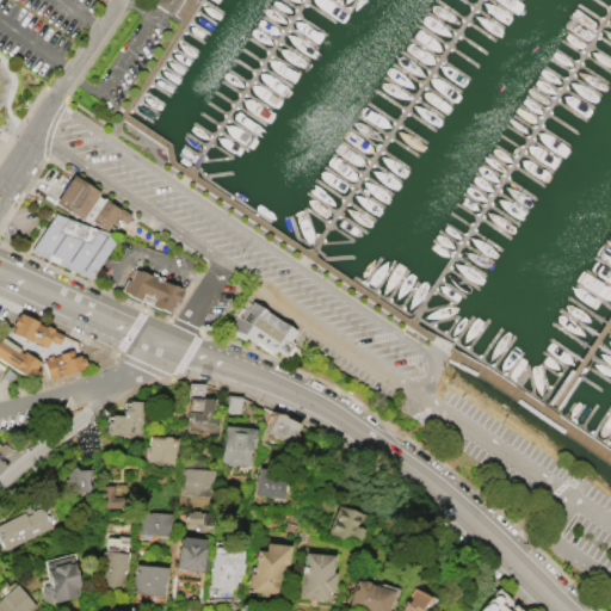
[(153,2),(154,0),(179,0),(170,14),(153,2)]
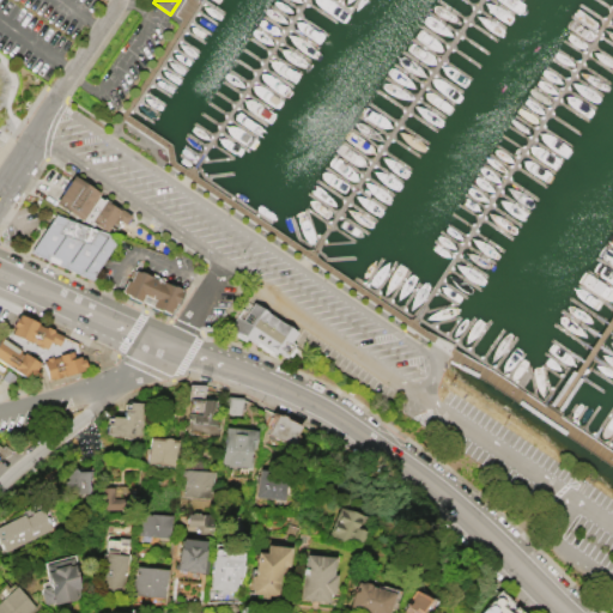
[(74,178),(56,206),(82,224),(83,223),(92,229),(93,226),(107,235),(110,230),(121,238),(134,219),(92,190),(74,178)]
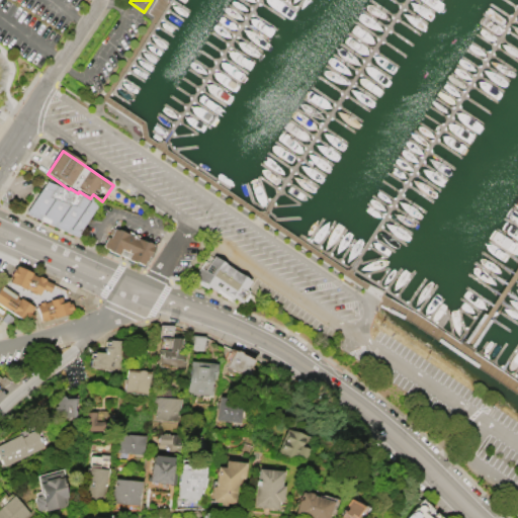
[(25,216),(47,182),(101,203),(78,239),(25,216)]
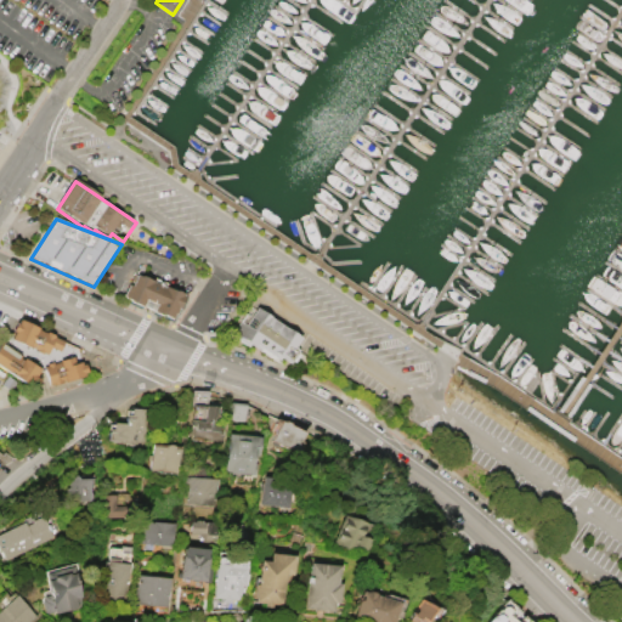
[(136,277),(131,288),(128,287),(123,300),(176,322),(186,298),(136,277)]
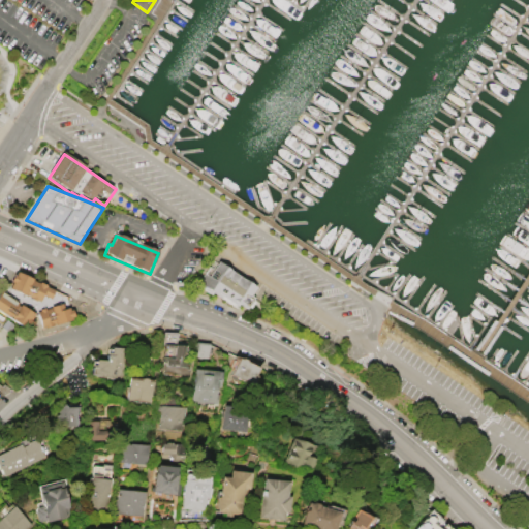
[(237,305),(218,292),(217,294),(212,291),(210,294),(200,287),(201,285),(197,282),(209,266),(214,269),(219,260),(224,265),(225,263),(229,267),(227,269),(244,280),(246,278),(256,285),(251,293),(255,297),(247,309),(238,303),(237,305)]
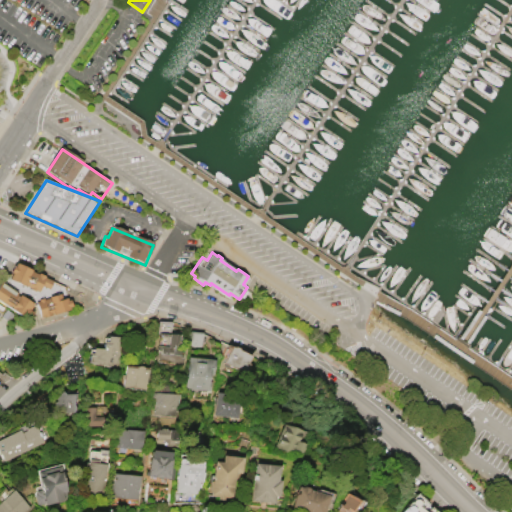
[(16,262),(51,281),(48,287),(41,284),(38,289),(35,288),(35,289),(31,288),(32,286),(24,283),(24,284),(9,278),(12,271),(11,271),(14,265),(14,266),(16,262)]
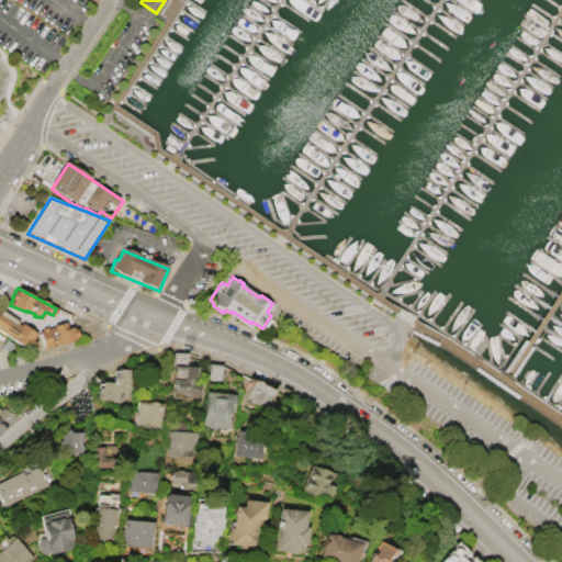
[(18,319),(15,323),(20,325),(21,323),(35,333),(31,339),(35,341),(32,346),(26,343),(24,346),(12,339),(12,338),(0,329),(0,311),(1,310),(18,319)]
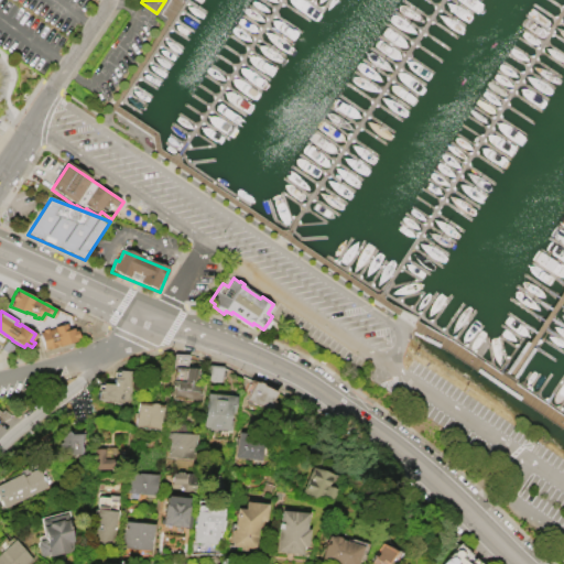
[(76,329),(78,335),(76,336),(76,338),(44,347),(40,332),(43,331),(43,329),(47,328),(49,329),(55,327),(55,326),(65,323),(67,329),(73,327),(73,329),(76,329)]
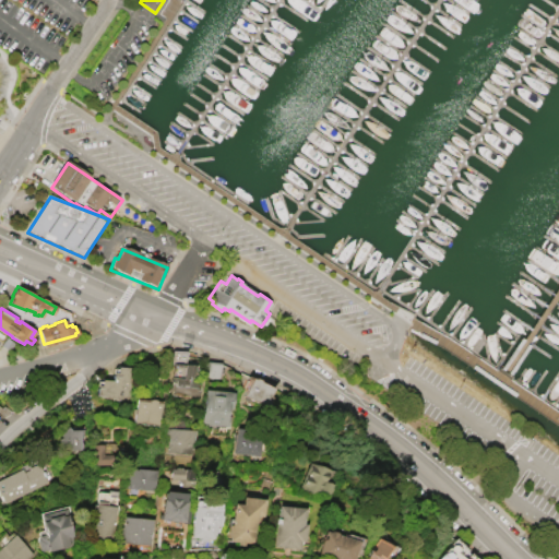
[(176,351),(189,352),(188,364),(175,363),(176,351)]
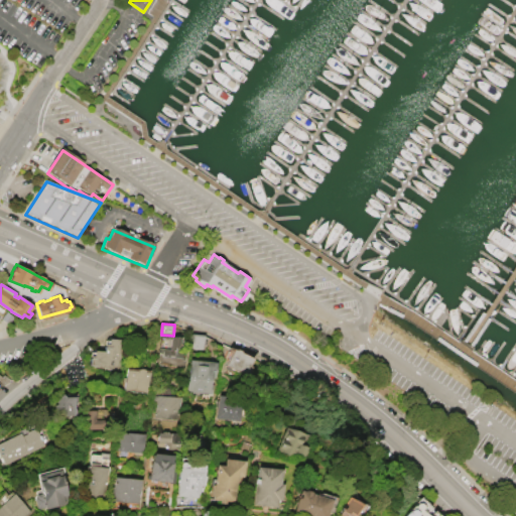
[(190,334),(205,336),(203,350),(188,348),(190,334)]
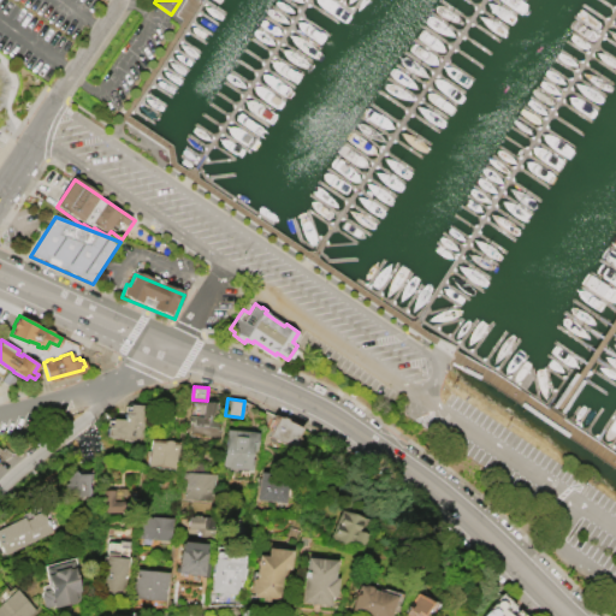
[(188,415),(202,416),(203,401),(215,402),(214,419),(217,419),(217,422),(221,424),(220,436),(187,433),(188,415)]
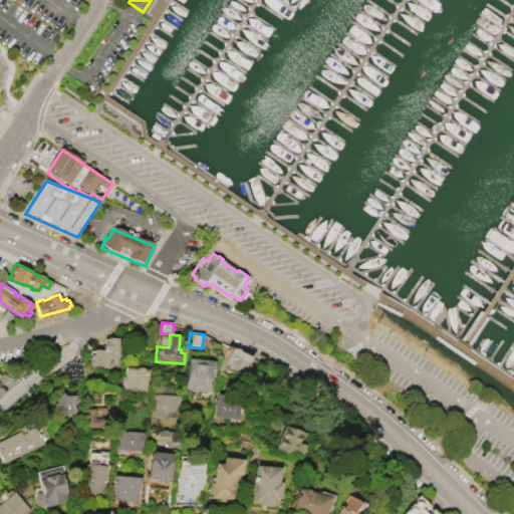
[(109,337),(120,338),(117,367),(89,364),(89,356),(94,356),(95,349),(103,349),(104,344),(108,345),(109,337)]
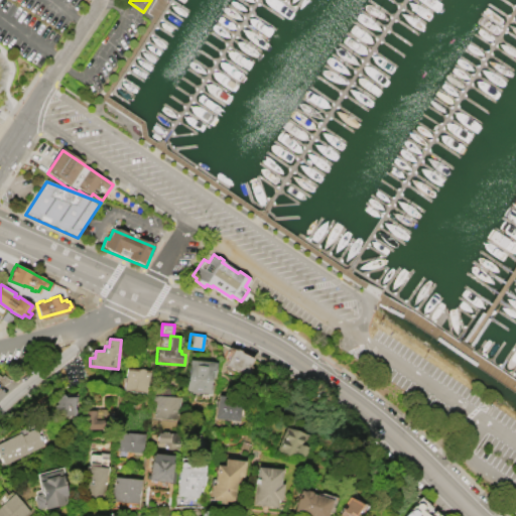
[(225,365),(232,348),(235,349),(235,348),(240,351),(241,353),(253,358),(250,366),(252,367),(248,375),(225,365)]
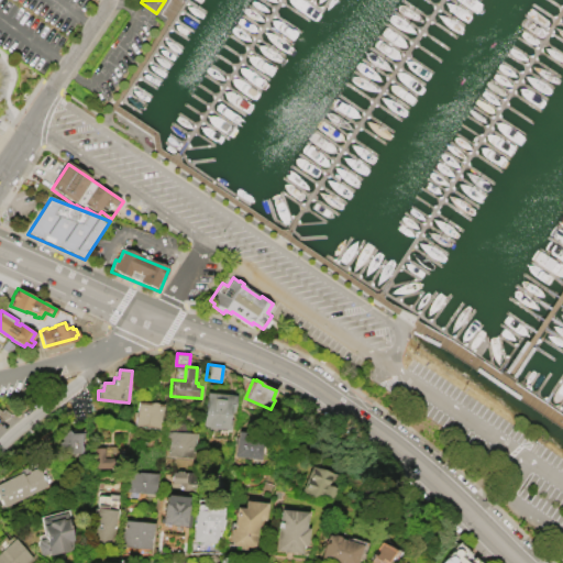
[(206,393),(235,395),(233,411),(231,411),(230,420),(231,421),(231,430),(225,430),(225,428),(209,426),(202,426),(206,393)]
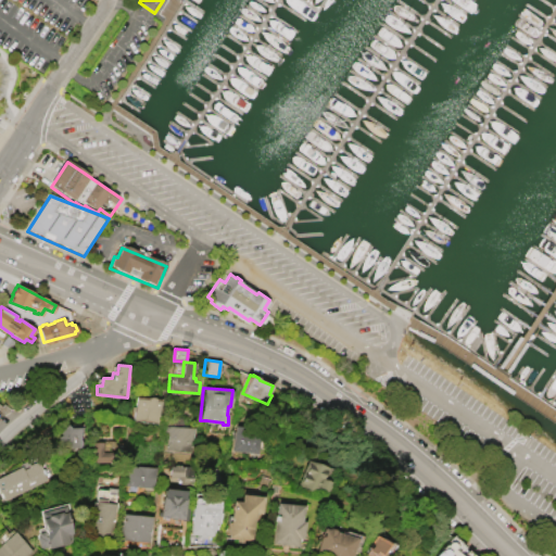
[(161,399),(159,424),(134,420),(136,395),(161,399)]
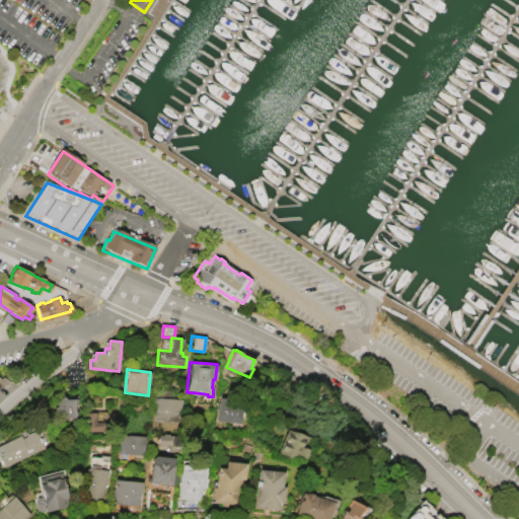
[(178,421),(154,420),(155,402),(151,402),(152,387),(169,388),(169,395),(179,396),(178,421)]
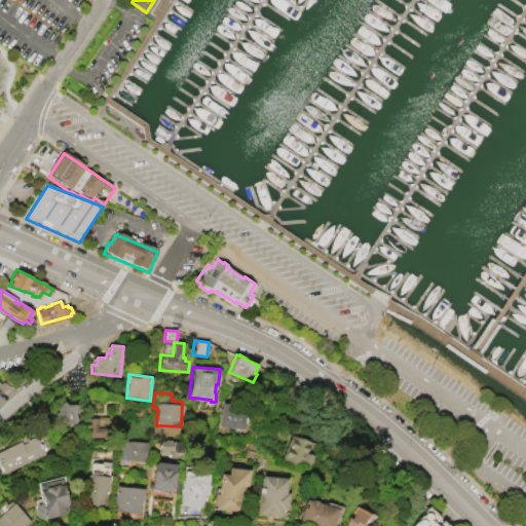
[(78,405),(78,422),(59,423),(58,405),(64,400),(70,405),(78,405)]
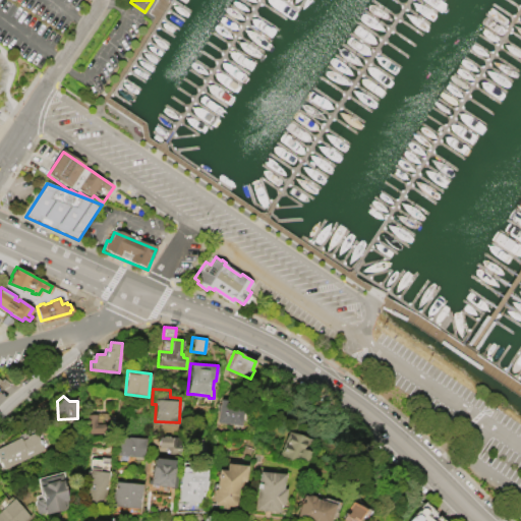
[(218,422),(220,398),(233,400),(233,401),(249,403),(248,413),(243,413),(242,424),(218,422)]
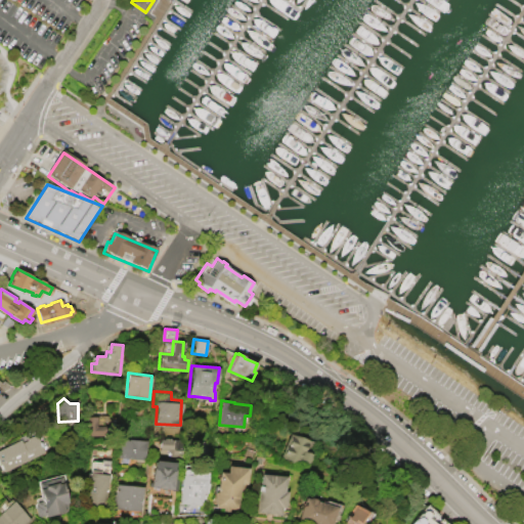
[(87,436),(87,417),(96,417),(96,426),(118,426),(119,435),(87,436)]
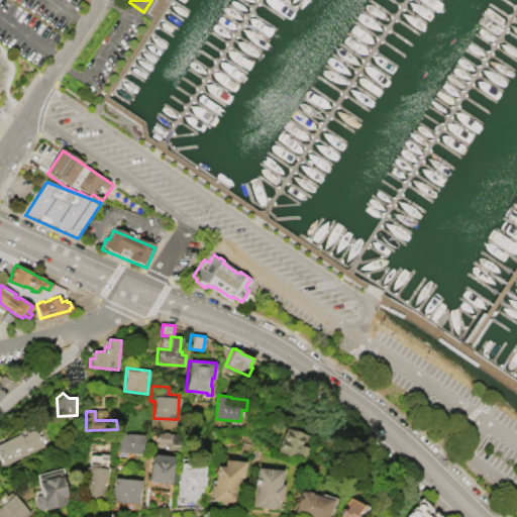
[(288,424),(308,432),(305,440),(311,442),(306,456),(299,453),(298,456),(279,449),(288,424)]
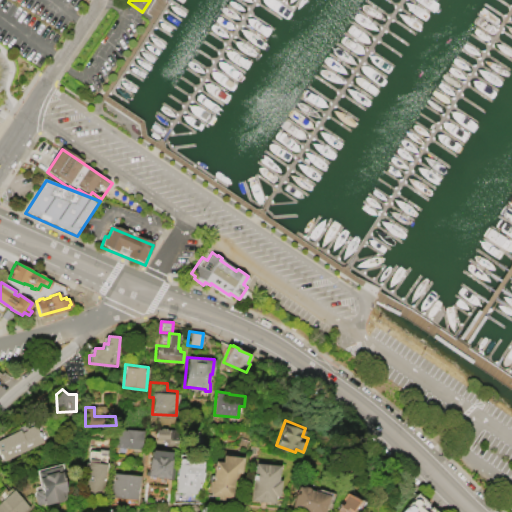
[(20,429),(22,432),(27,430),(26,428),(36,424),(44,441),(10,458),(4,461),(0,453),(0,438),(9,434),(20,429)]
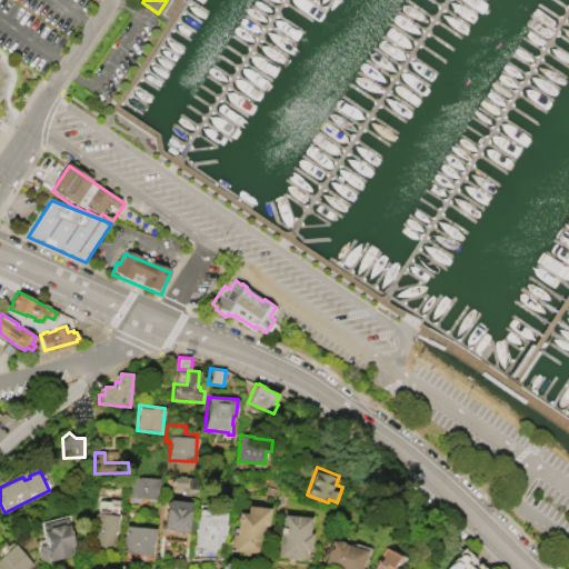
[(157,478),(156,499),(145,498),(145,497),(128,497),(129,477),(138,478),(138,477),(157,478)]
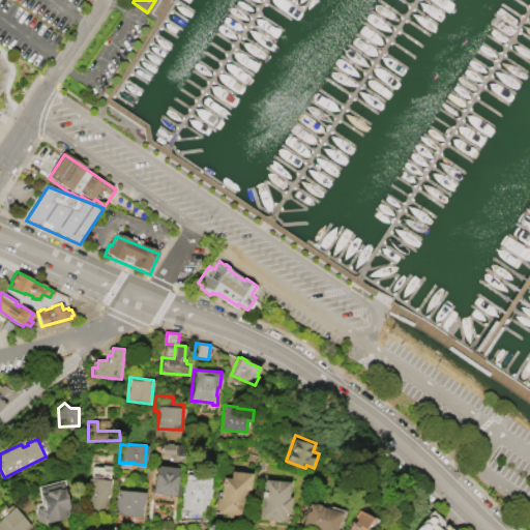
[(163,444),(185,445),(184,462),(173,461),(173,458),(169,458),(169,454),(163,454),(163,444)]
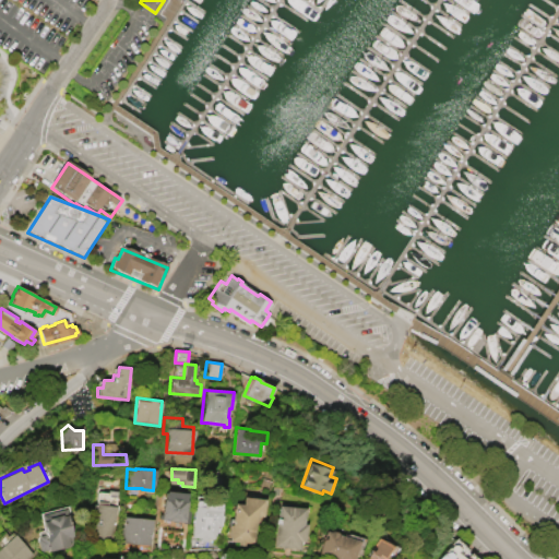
[(202,471),(221,472),(221,485),(201,484),(202,471)]
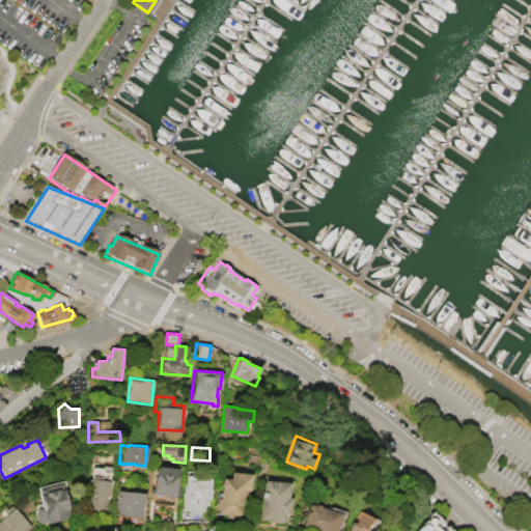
[(157,464),(178,466),(176,496),(154,494),(155,472),(157,472),(157,464)]
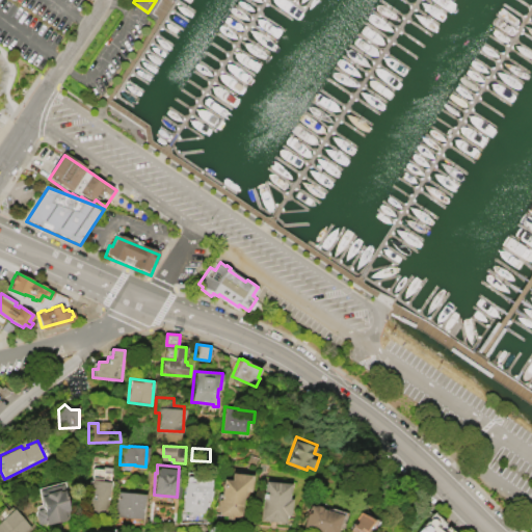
[(232,470),(253,472),(251,488),(245,487),(243,514),(235,513),(235,516),(228,515),(228,512),(220,511),(220,507),(218,507),(219,497),(221,497),(223,476),(232,476),(232,470)]
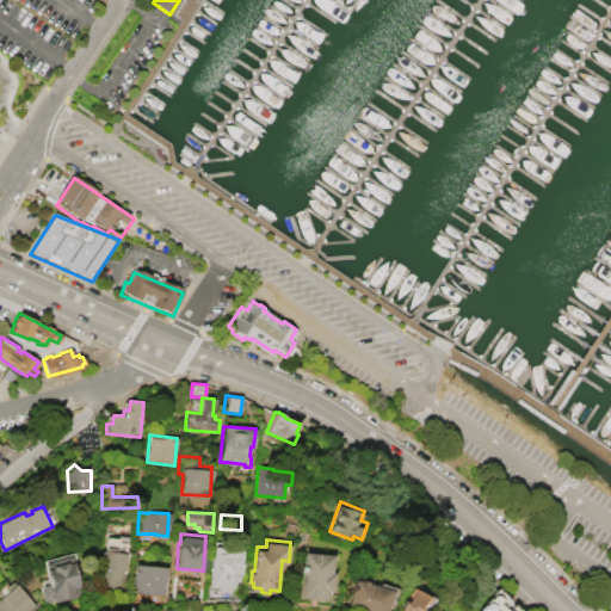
[(228,592),(220,591),(220,587),(210,586),(215,547),(216,547),(242,549),(242,555),(242,562),(244,562),(242,574),(238,574),(236,590),(228,588),(228,592)]
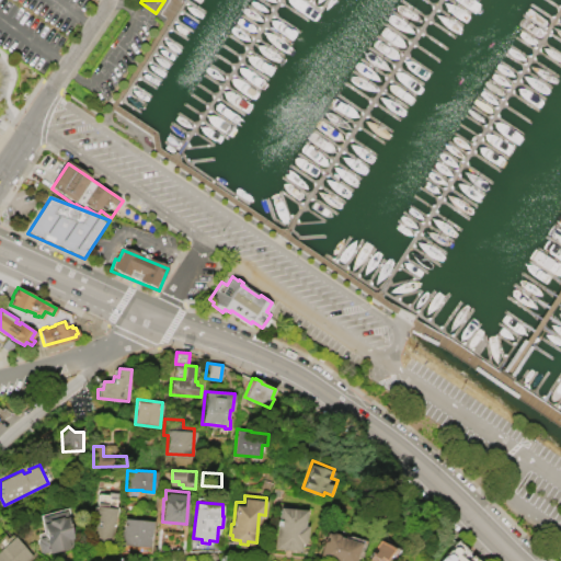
[(121,508),(117,544),(112,542),(112,540),(95,539),(99,506),(102,507),(102,503),(112,504),(112,507),(121,508)]
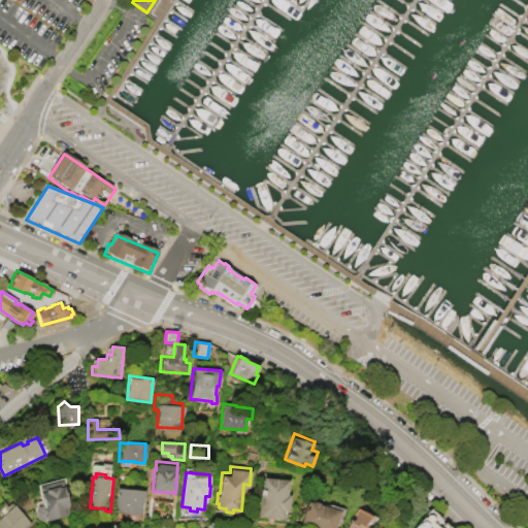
[(259,516),(263,477),(289,480),(287,494),(290,495),(288,512),(286,512),(285,519),(259,516)]
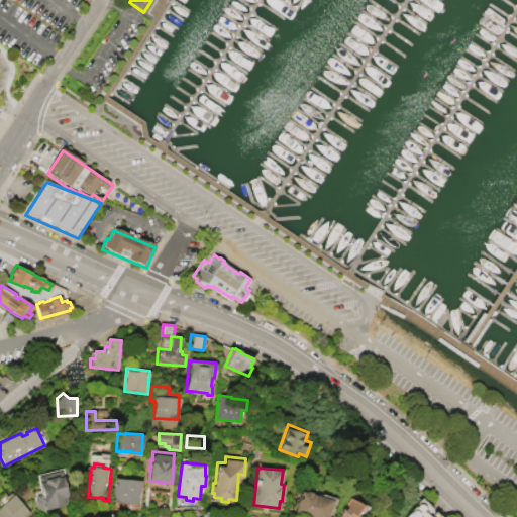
[(45,509),(45,505),(36,507),(34,498),(36,498),(36,496),(41,494),(38,482),(43,481),(43,479),(58,476),(58,477),(63,476),(68,495),(63,496),(65,504),(45,509)]
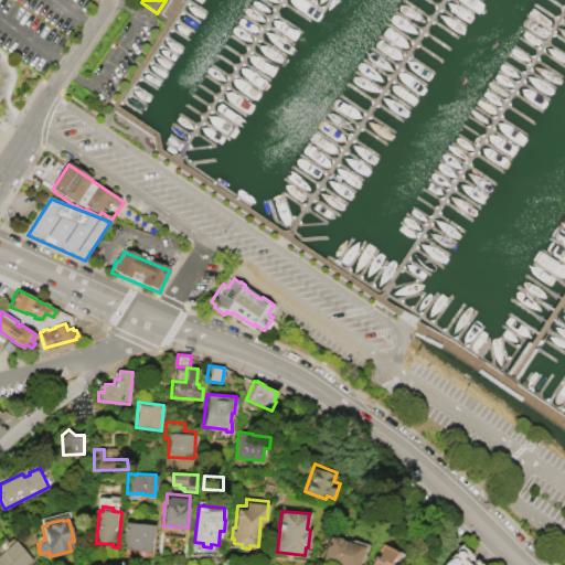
[(158,525),(156,551),(127,548),(127,541),(125,540),(125,533),(128,533),(129,522),(158,525)]
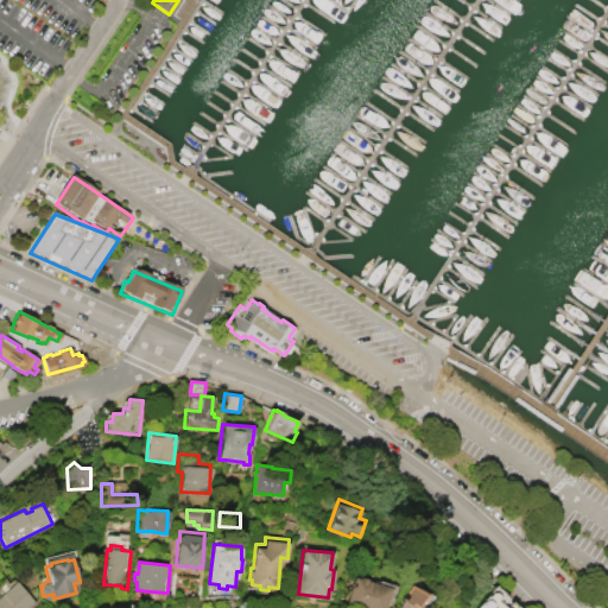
[(358,575),(394,587),(387,607),(374,607),(349,600),(358,575)]
